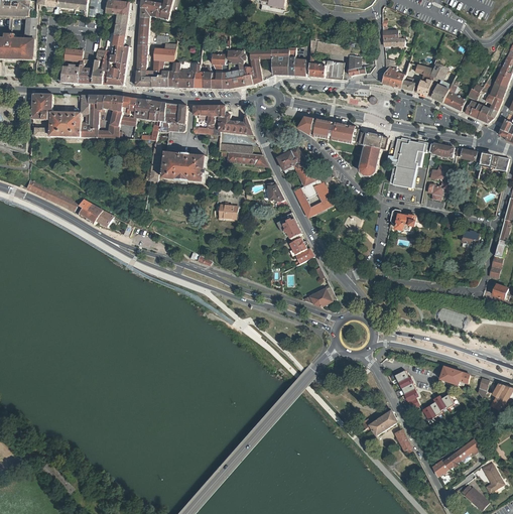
[(0,14),(29,15),(29,0),(0,0),(0,14)]
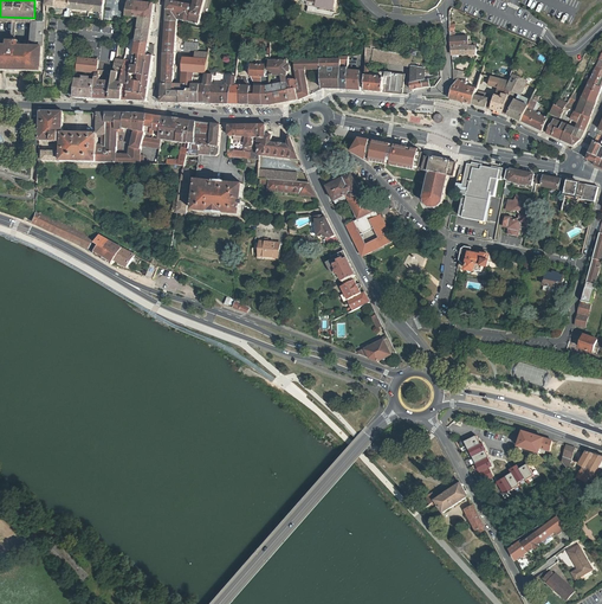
[(63,15),(66,15),(68,7),(69,0),(44,0),(44,4),(64,6),(64,10),(64,11),(63,15)]
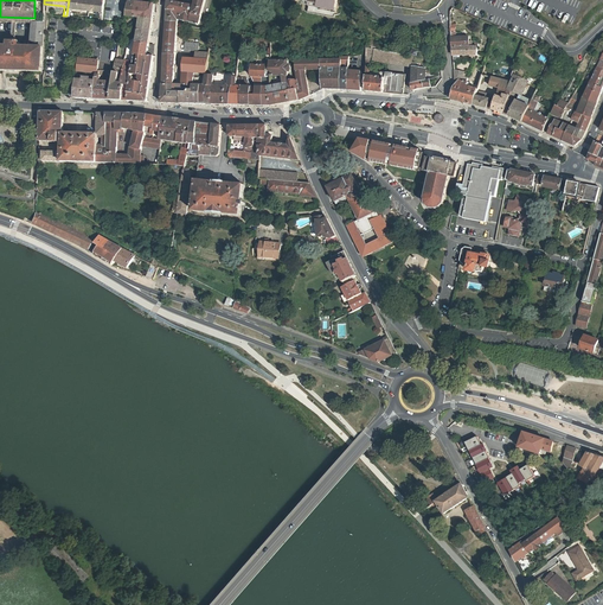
[(69,0),(68,7),(101,12),(102,0),(69,0)]
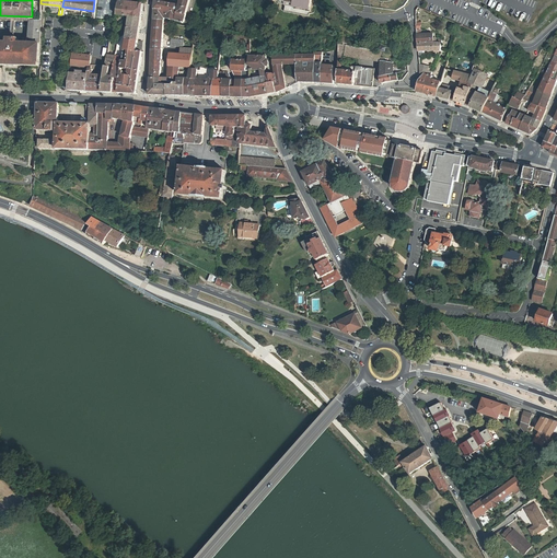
[(116,0),(114,14),(127,15),(139,15),(139,14),(140,2),(128,0),(116,0)]
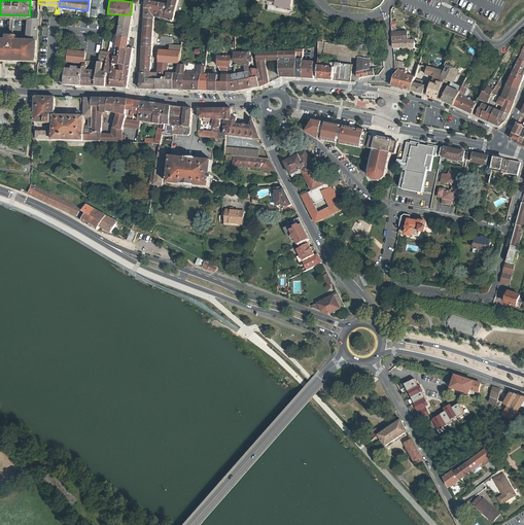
[(163,0),(163,2),(149,0),(143,0),(142,18),(152,18),(152,16),(152,15),(171,20),(176,0),(163,0)]
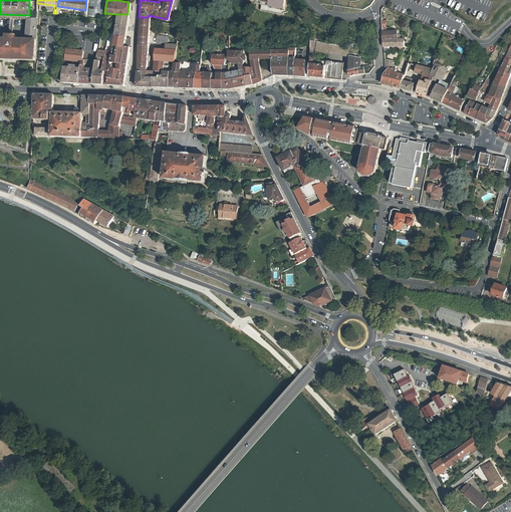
[(258,8),(281,12),(282,6),(267,4),(267,2),(260,0),(258,8)]
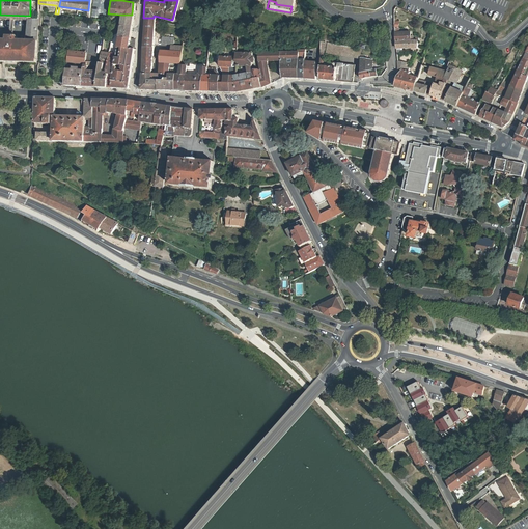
[(134,24),(134,16),(132,15),(120,15),(119,22),(131,24),(134,24)]
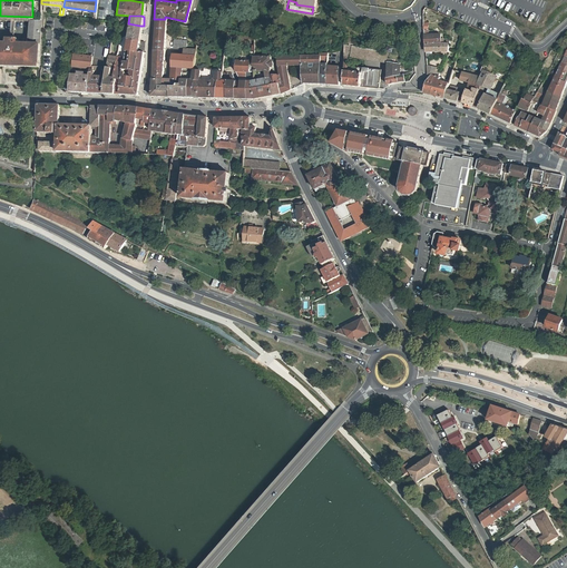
[(28,18),(27,41),(17,41),(17,38),(6,37),(6,41),(0,40),(0,64),(37,65),(38,18),(28,18)]
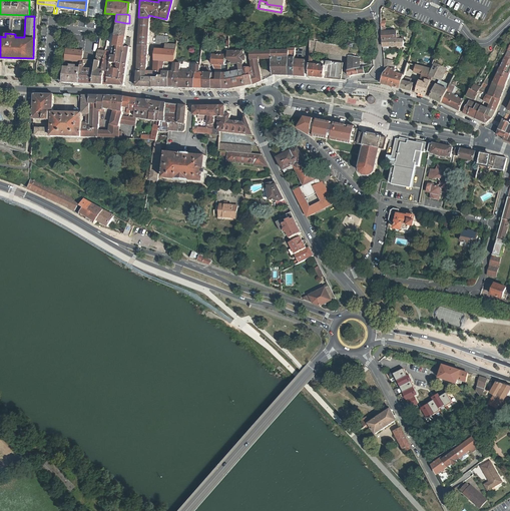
[(136,43),(146,44),(148,19),(148,18),(148,17),(138,17),(136,43)]
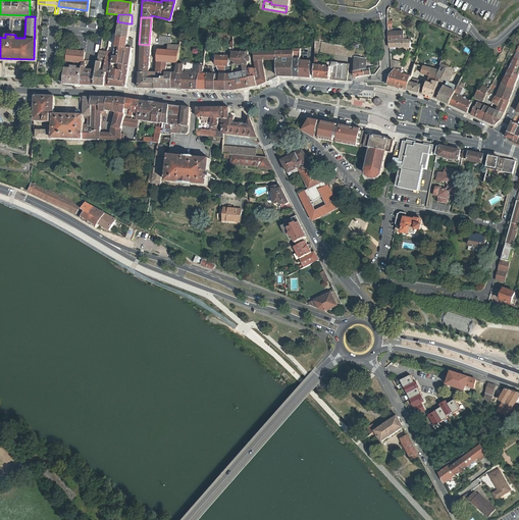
[(116,28),(116,30),(127,31),(127,29),(128,23),(117,21),(116,28)]
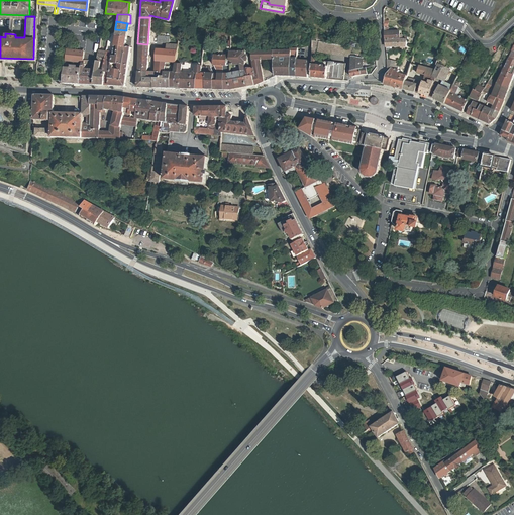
[(396,35),(398,35),(398,33),(396,34),(396,29),(385,29),(385,25),(381,25),(383,38),(396,38),(396,35)]
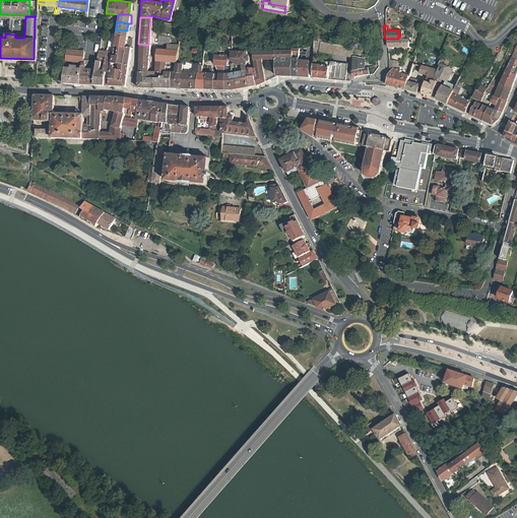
[(241,63),(246,85),(253,84),(256,83),(253,66),(245,66),(244,58),(246,57),(246,46),(244,46),(243,33),(229,29),(229,34),(230,49),(230,62),(241,63)]
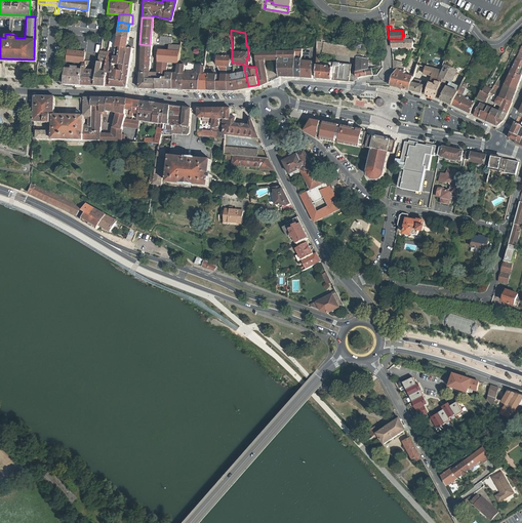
[(117,35),(116,45),(120,45),(126,46),(127,44),(126,44),(127,37),(117,35)]
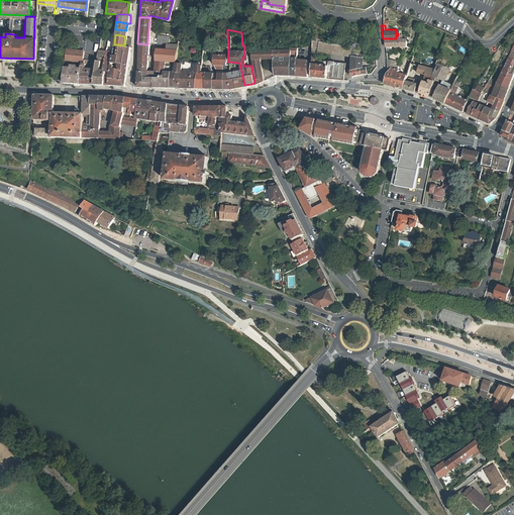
[(175,49),(176,43),(167,42),(167,35),(159,34),(158,41),(166,41),(165,48),(175,49)]
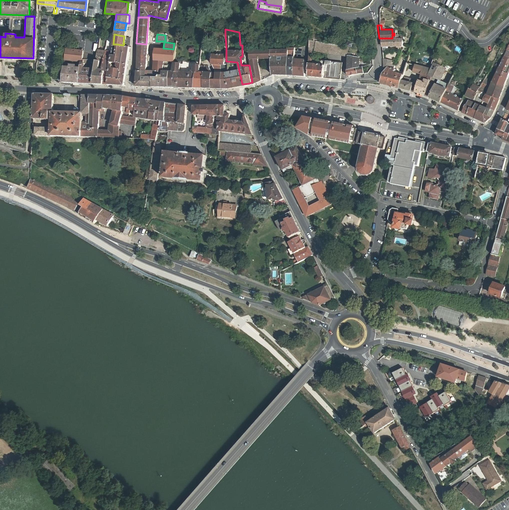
[(392,38),(379,38),(379,45),(400,44),(400,38),(395,38),(395,35),(394,35),(392,35),(392,38)]
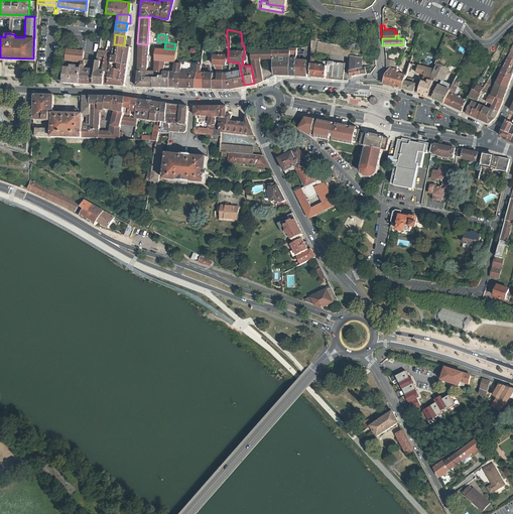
[(308,76),(341,79),(342,61),(312,57),(312,49),(323,51),(325,42),(309,39),(308,76)]
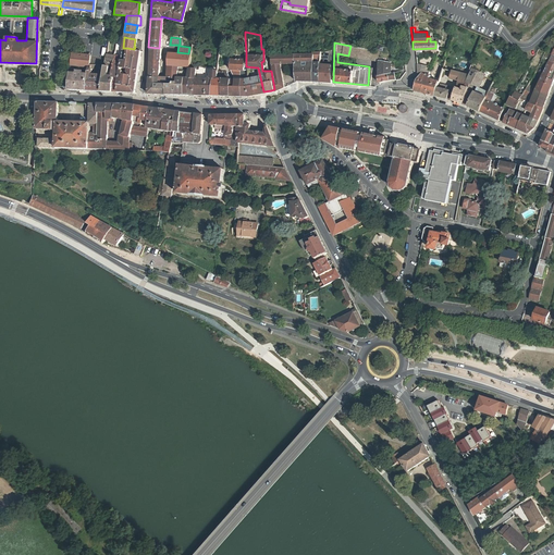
[(351,46),(348,56),(355,57),(377,60),(377,50),(376,50),(351,46)]
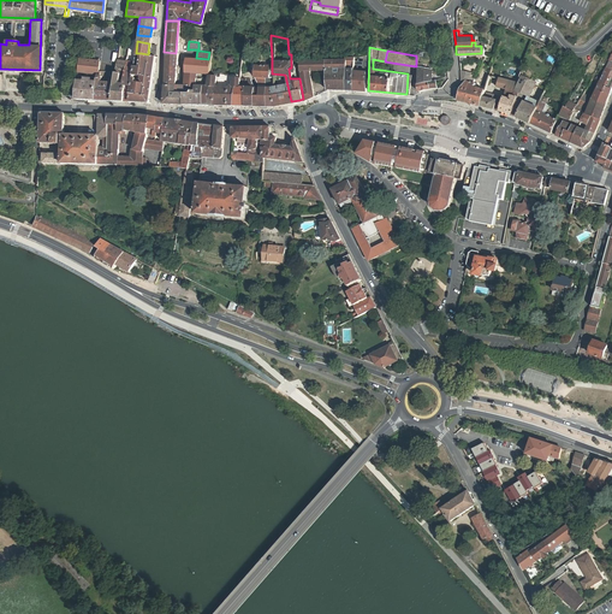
[(131,70),(128,100),(141,101),(146,101),(154,55),(150,54),(150,52),(149,52),(148,54),(141,53),(138,68),(132,66),(131,70)]
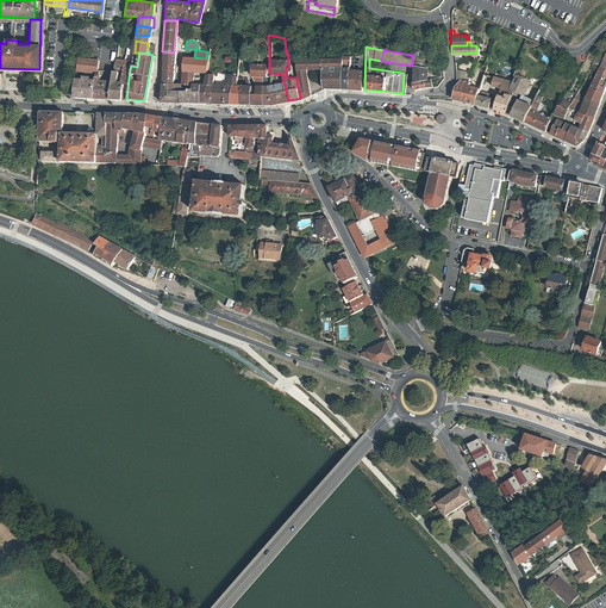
[(161,82),(172,84),(173,70),(173,67),(174,53),(162,51),(162,75),(161,82)]
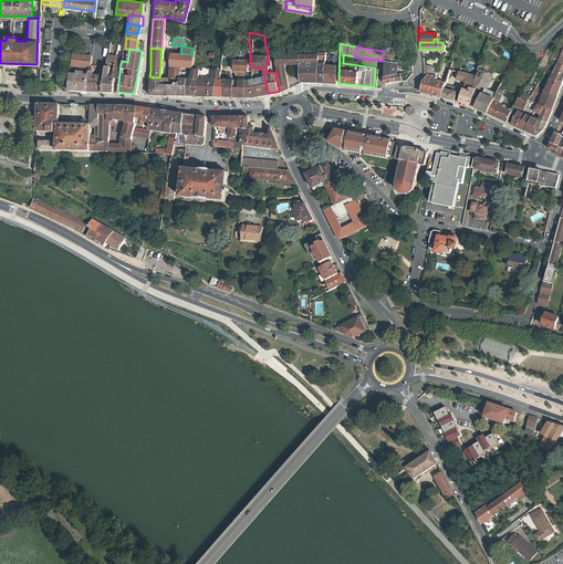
[(81,91),(85,91),(89,64),(90,53),(71,51),(68,90),(72,90),(81,91)]
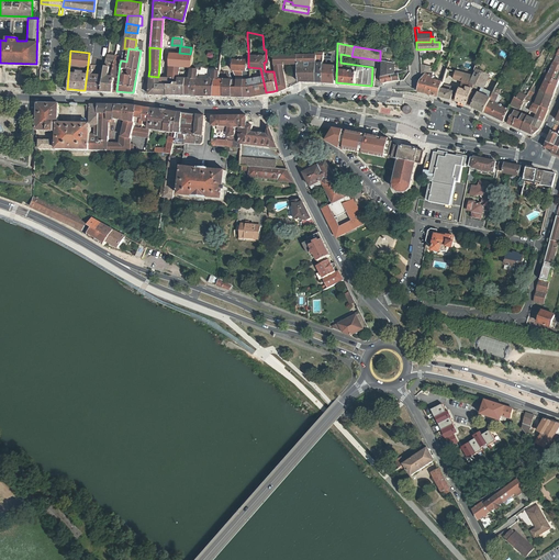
[(319,53),(319,62),(324,62),(324,57),(327,56),(327,52),(324,52),(324,51),(310,51),(310,53),(313,53),(319,53)]
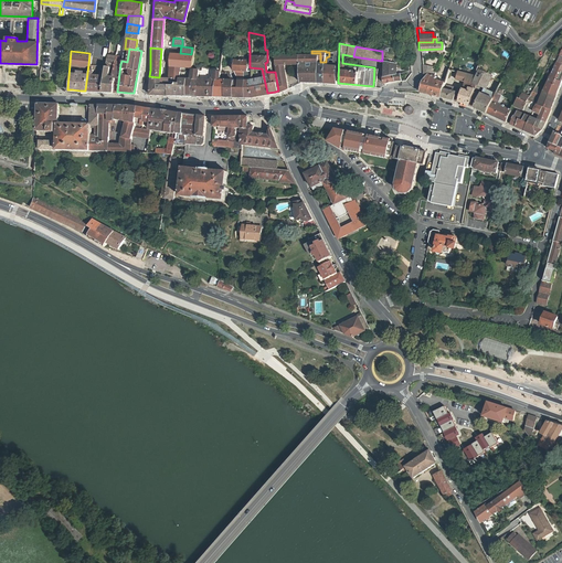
[(250,67),(250,53),(233,52),(232,67),(241,67),(250,67)]
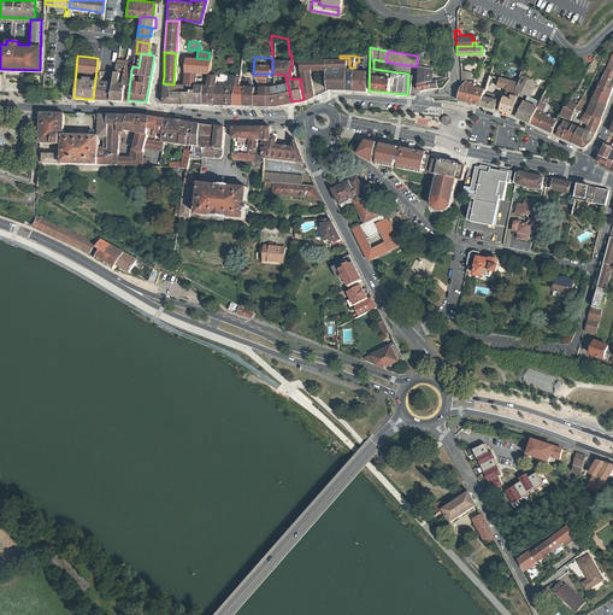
[(298,65),(300,78),(304,99),(312,94),(307,68),(324,68),(323,58),(298,57),(298,65)]
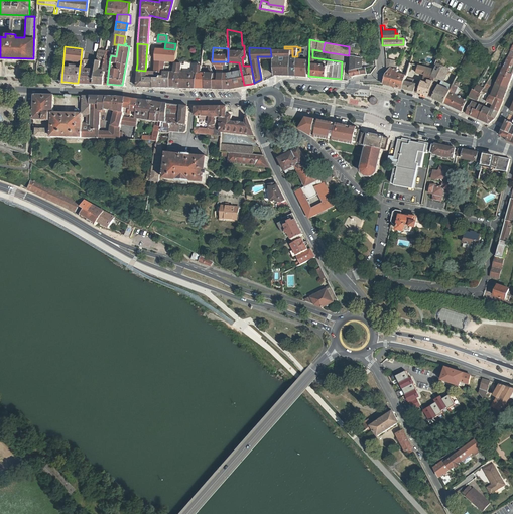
[(164,48),(154,48),(153,59),(168,60),(173,60),(173,59),(174,49),(164,48)]
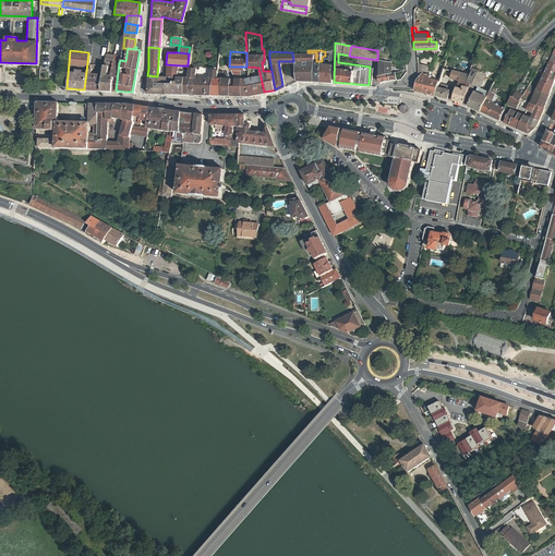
[(302,81),(311,81),(311,52),(308,52),(292,52),(293,61),(294,80),(302,81)]
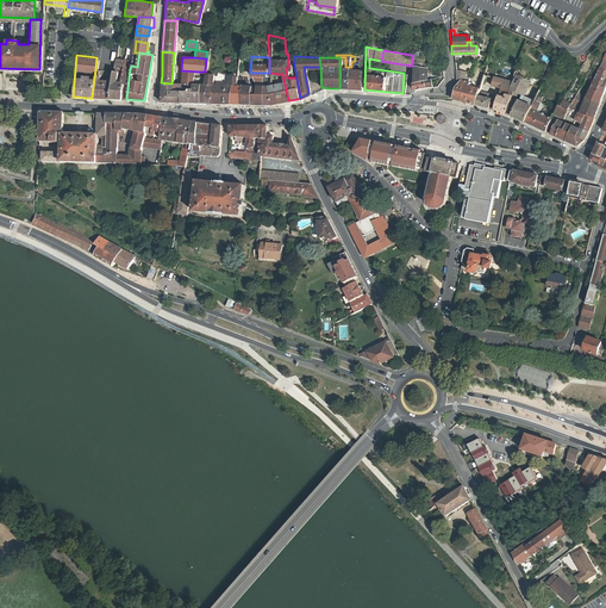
[(112,69),(108,99),(114,99),(120,99),(122,85),(119,84),(123,60),(114,59),(112,69)]
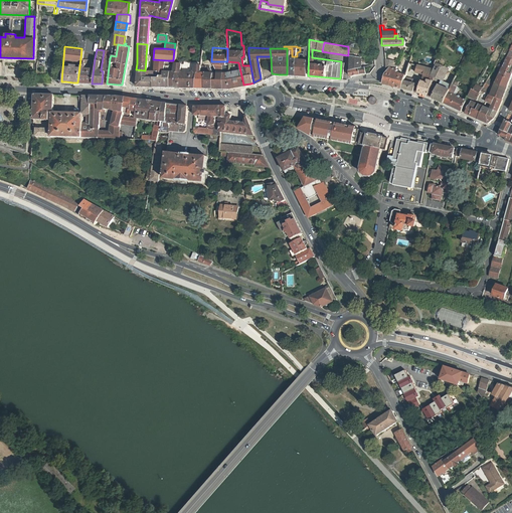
[(103,71),(102,83),(104,83),(107,83),(110,58),(106,58),(107,51),(104,50),(101,70),(103,71)]
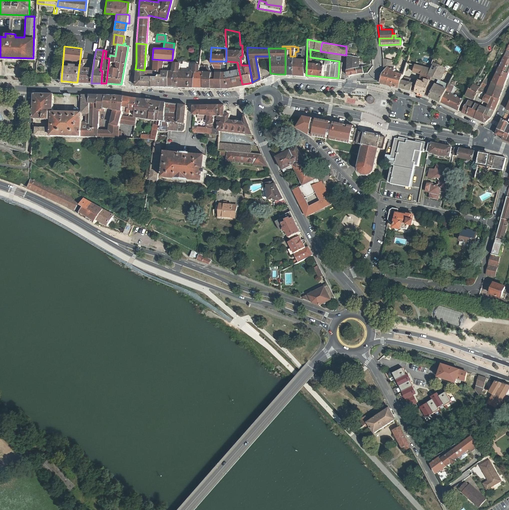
[(508,63),(508,57),(502,55),(500,60),(508,63)]
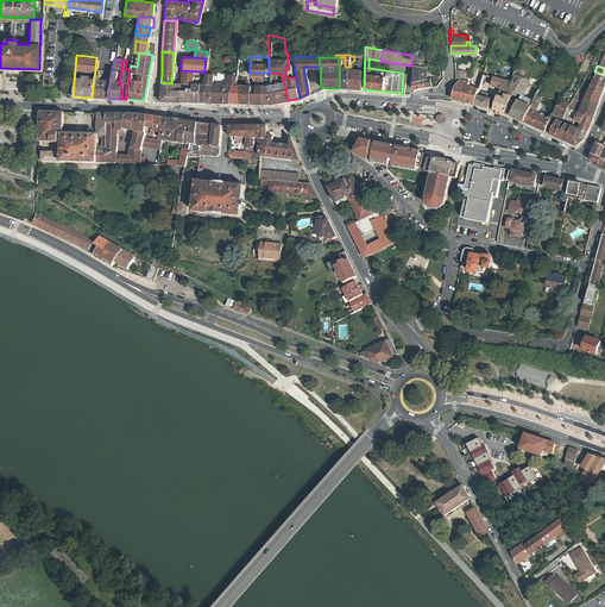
[(109,68),(109,69),(96,68),(96,69),(95,69),(92,98),(96,98),(105,98),(108,99),(112,69),(109,68)]
